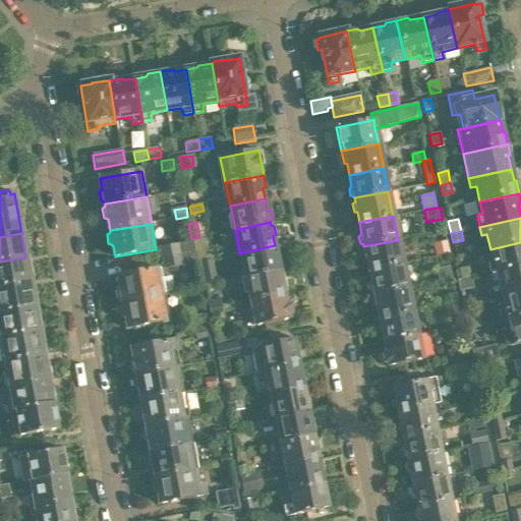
[(203,252),(199,237),(192,239),(192,240),(192,241),(194,252),(195,254),(203,252)]
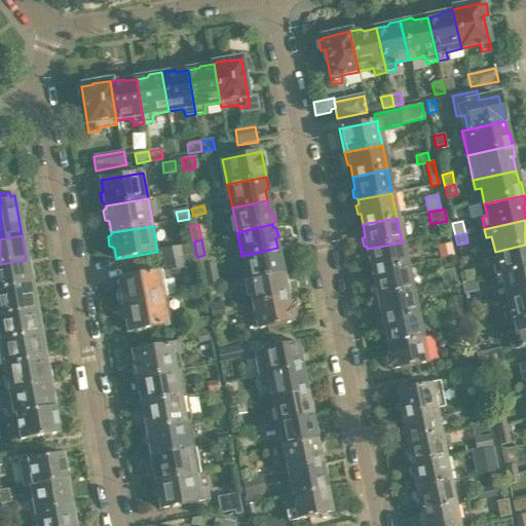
[(196,255),(194,243),(194,242),(160,250),(162,260),(196,255)]
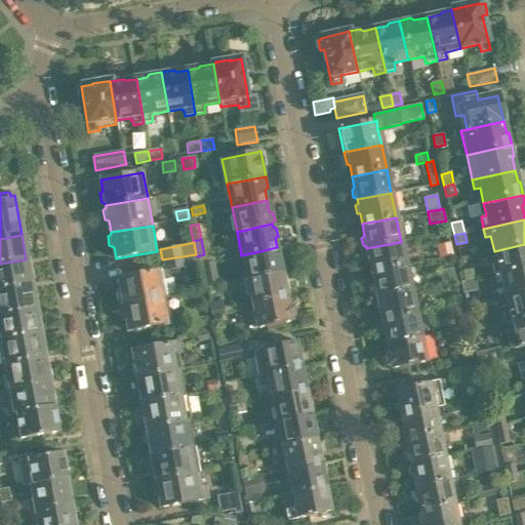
[(401,242),(366,248),(367,251),(364,253),(366,261),(369,264),(371,273),(406,266),(401,242)]
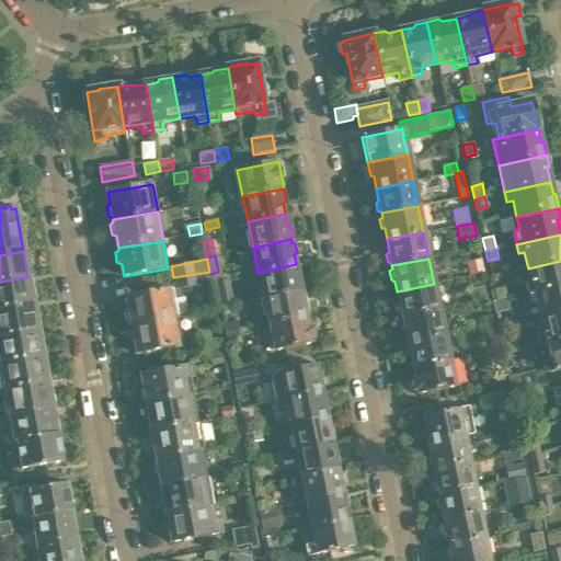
[(469,276),(484,273),(481,260),(466,263),(469,276)]
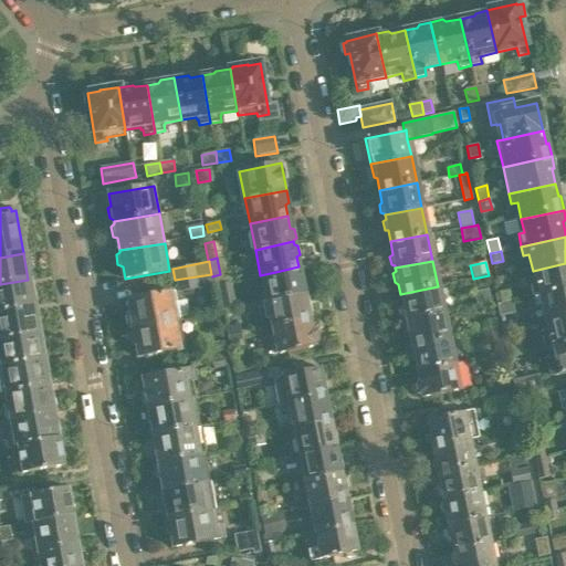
[(565,263),(533,271),(536,285),(530,286),(533,297),(565,290),(565,263)]
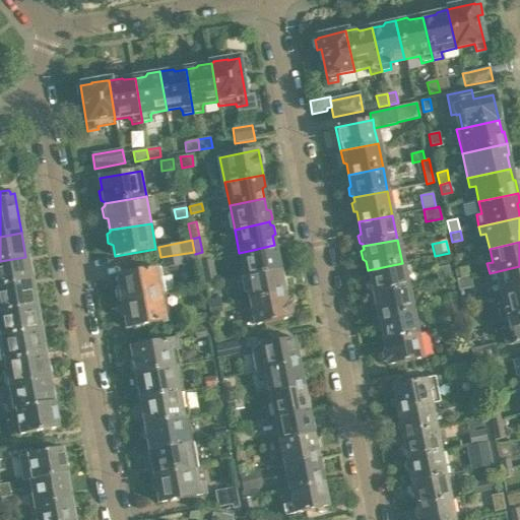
[(253,250),(239,253),(244,276),(279,269),(279,268),(281,265),(280,258),(276,257),(274,245),(253,250)]
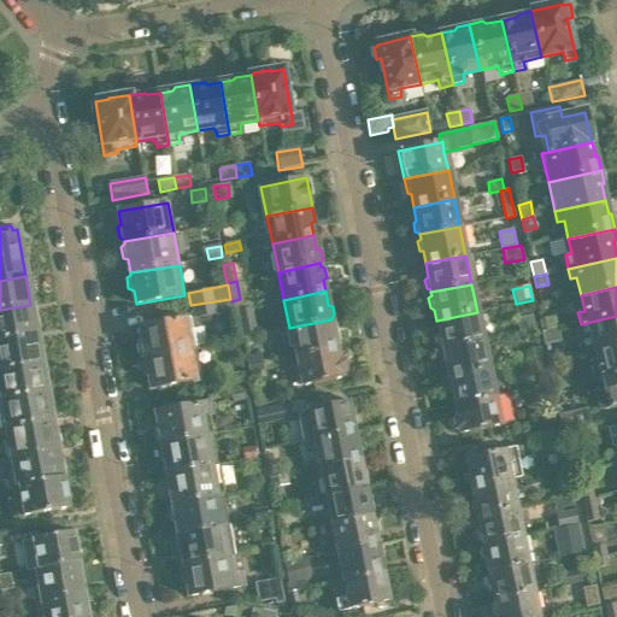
[(235,300),(238,311),(252,307),(250,298),(235,300)]
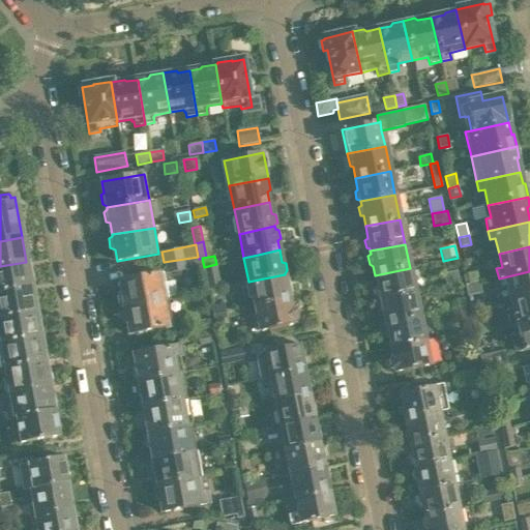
[(198,257),(164,262),(167,274),(200,267),(199,259),(198,257)]
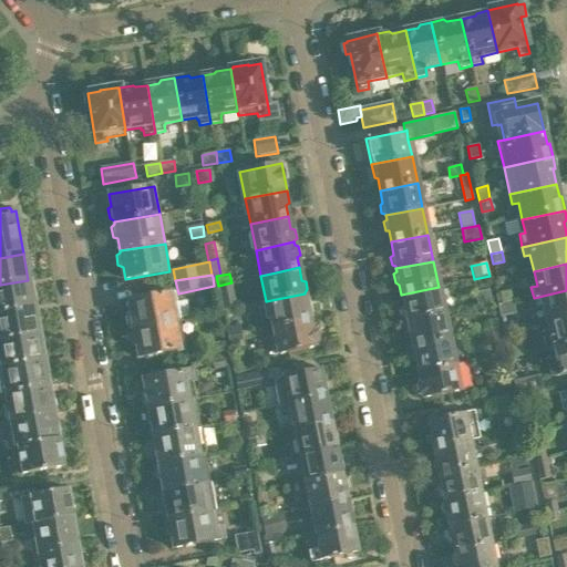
[(0,311),(32,307),(28,280),(0,285),(0,311)]
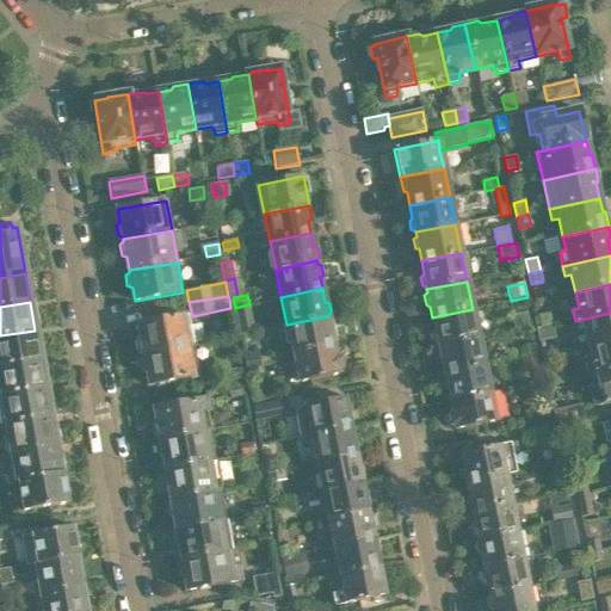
[(251,314),(250,304),(235,308),(240,334),(254,331),(251,314)]
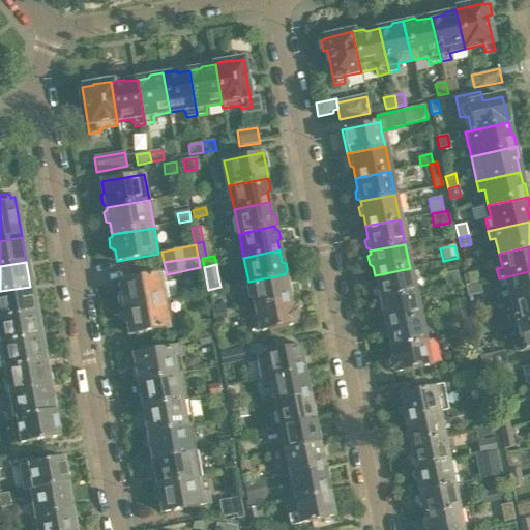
[(410,268),(375,275),(377,288),(375,290),(376,296),(379,297),(380,299),(414,292),(410,268)]
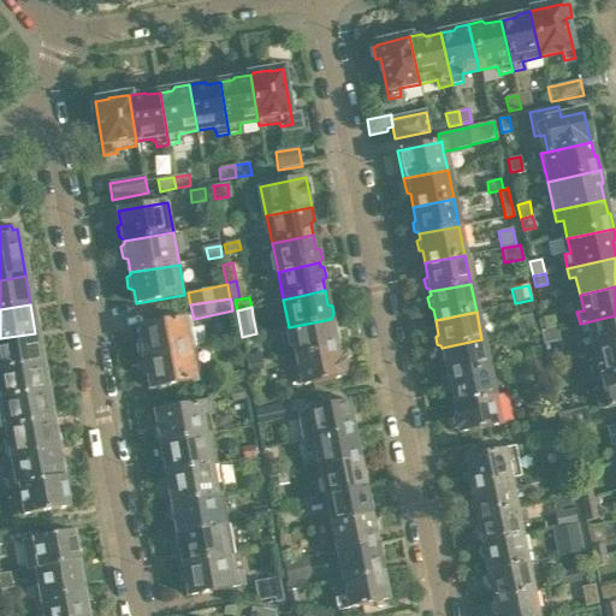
[(533,329),(531,315),(515,319),(519,332),(533,329)]
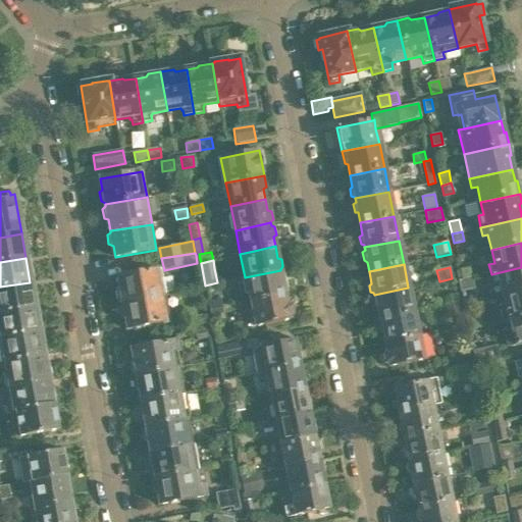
[(464,280),(472,278),(469,267),(460,269),(462,281),(464,280)]
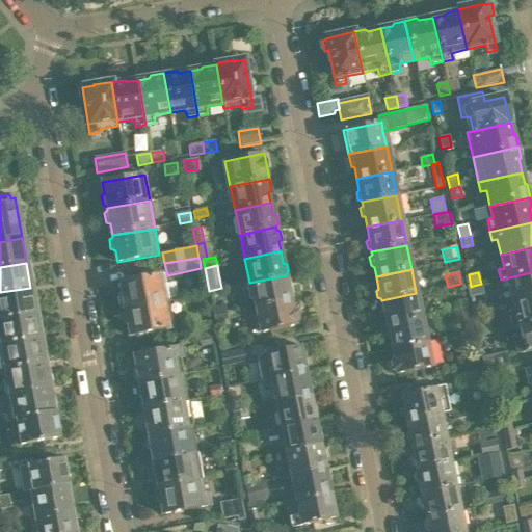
[(508,288),(511,303),(531,298),(531,272),(501,280),(503,289),(508,288)]
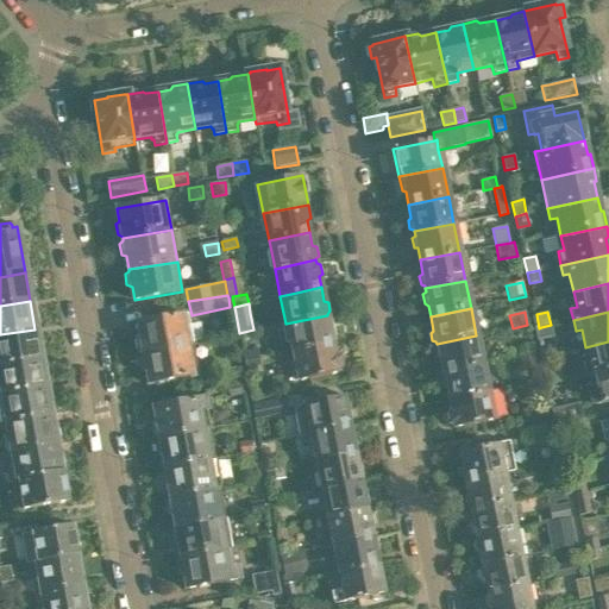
[(193,344),(187,314),(138,322),(142,337),(137,339),(139,350),(144,351),(144,353),(193,344)]
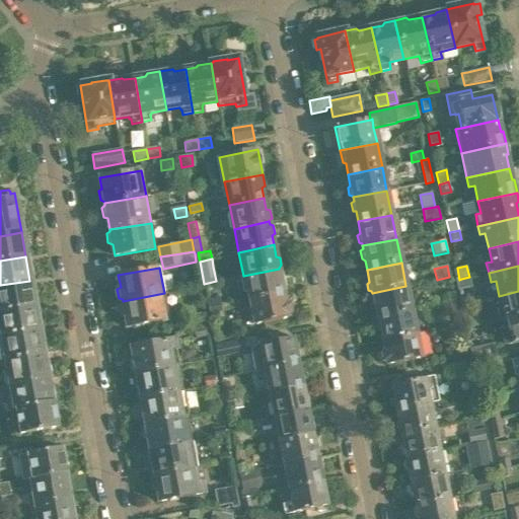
[(279,272),(279,269),(243,276),(248,300),(283,292),(281,284),(284,281),(283,274),(279,272)]
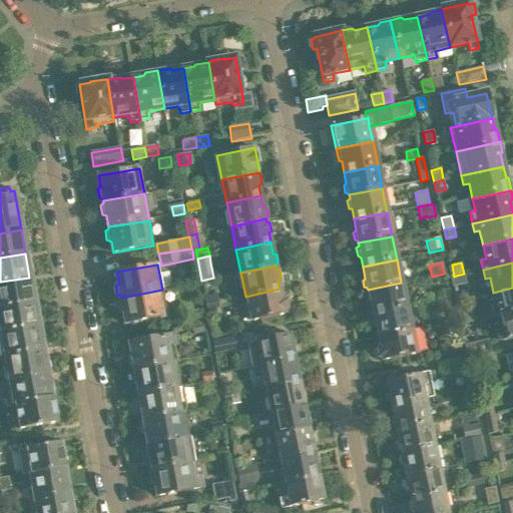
[(466,284),(464,274),(456,276),(454,277),(456,287),(466,284)]
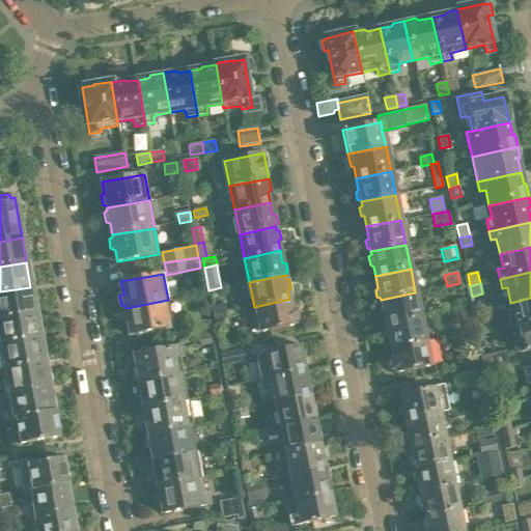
[(30,287),(0,291),(0,317),(35,312),(30,287)]
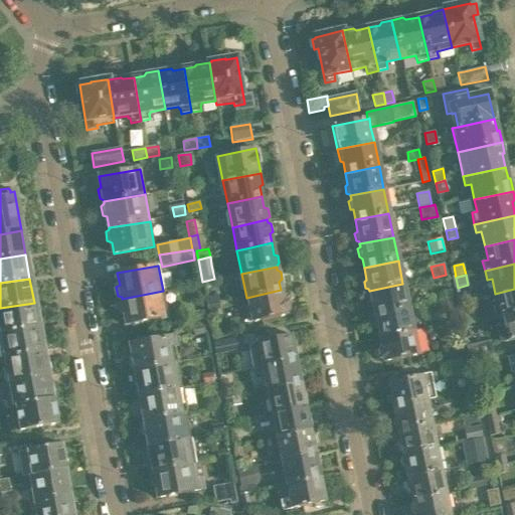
[(371,305),(374,315),(407,308),(402,284),(369,291),(369,295),(367,297),(368,304),(371,305)]
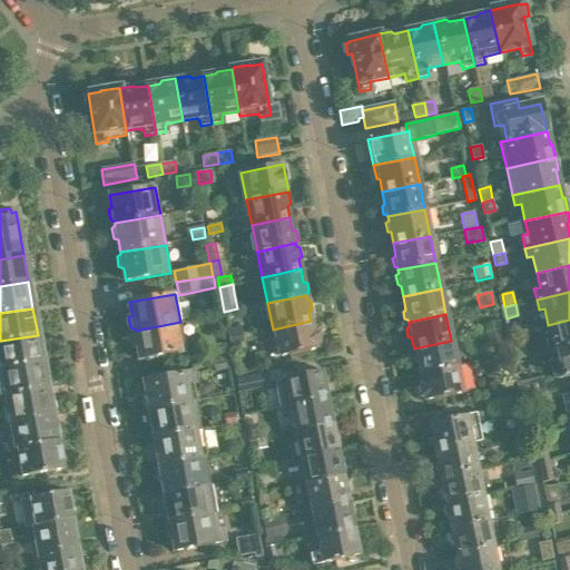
[(569,320),(548,325),(551,340),(546,341),(549,352),(556,351),(556,352),(569,349),(569,320)]
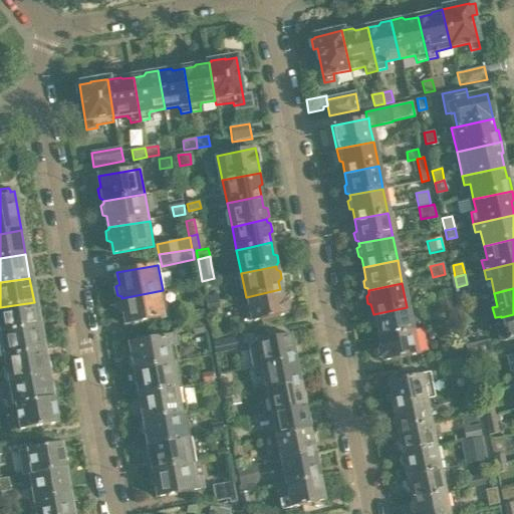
[(246,297),(251,322),(285,315),(285,313),(288,310),(287,303),(282,301),(280,289),(246,297)]
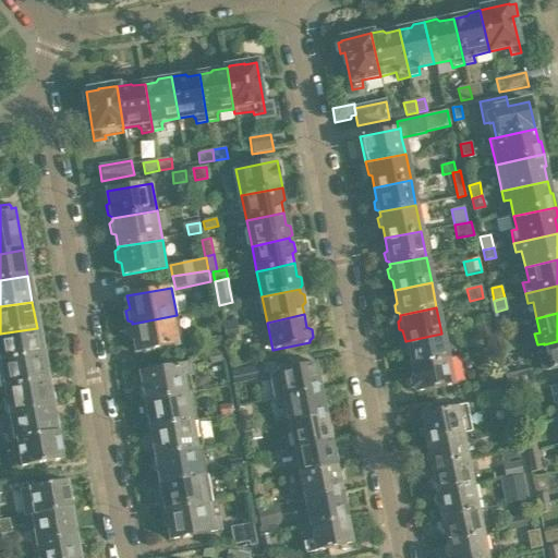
[(135,340),(137,352),(182,344),(177,315),(132,324),(133,327),(129,329),(131,339),(135,340)]
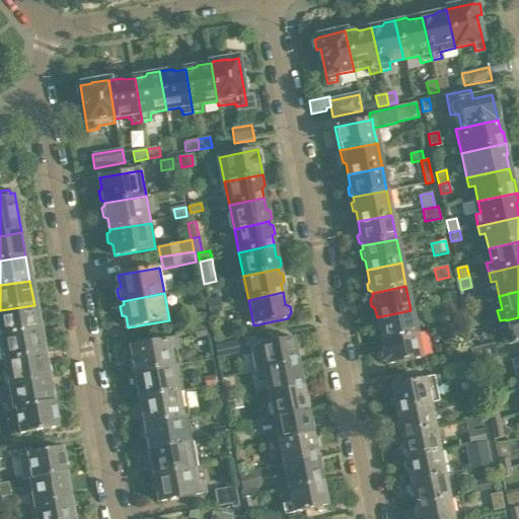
[(441,296),(443,304),(455,302),(453,293),(441,296)]
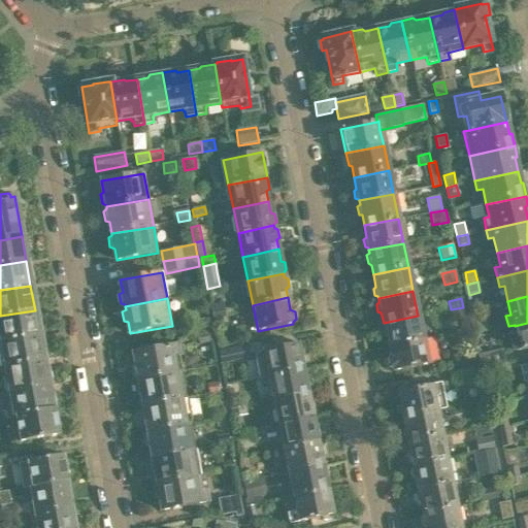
[(210,305),(212,315),(226,311),(224,303),(210,305)]
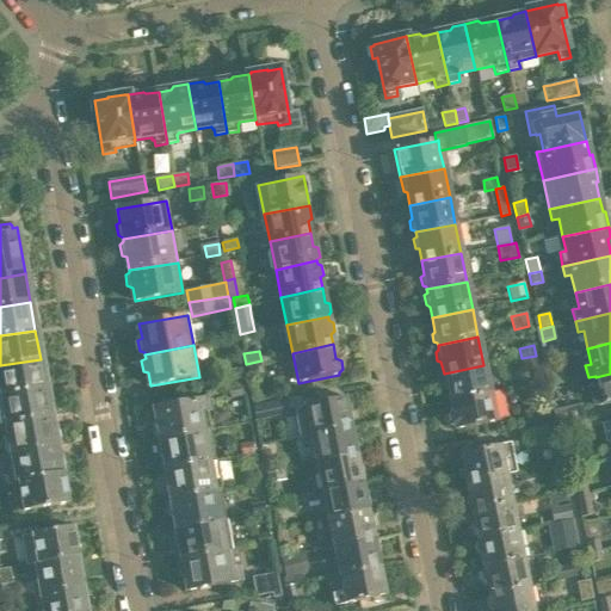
[(537,364),(536,356),(522,358),(523,368),(537,364)]
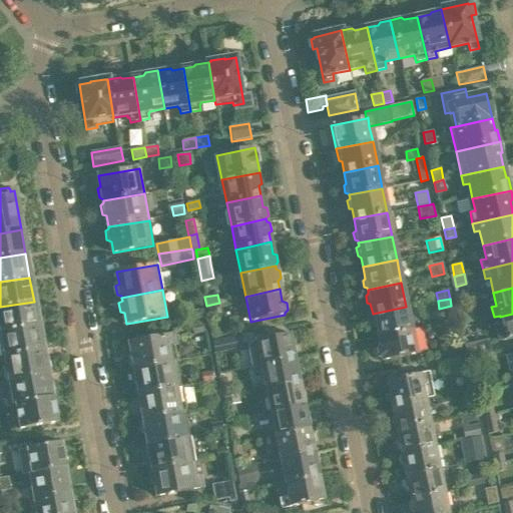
[(34,302),(0,307),(0,325),(1,333),(38,326),(34,302)]
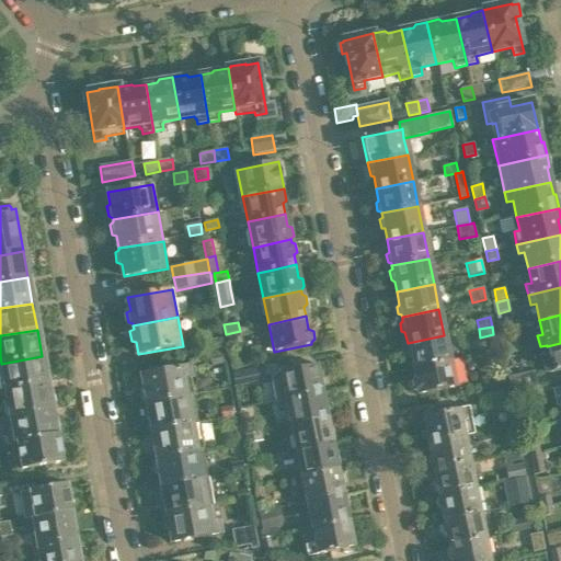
[(241,340),(240,331),(226,334),(227,342),(241,340)]
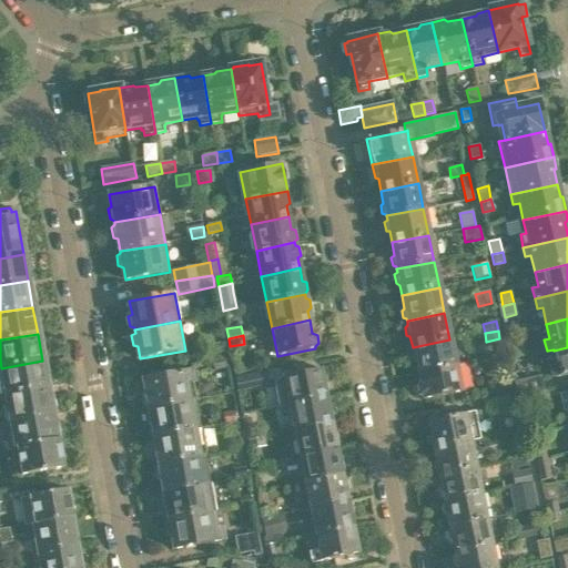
[(449,340),(413,347),(415,361),(412,363),(414,371),(417,372),(417,373),(455,366),(449,340)]
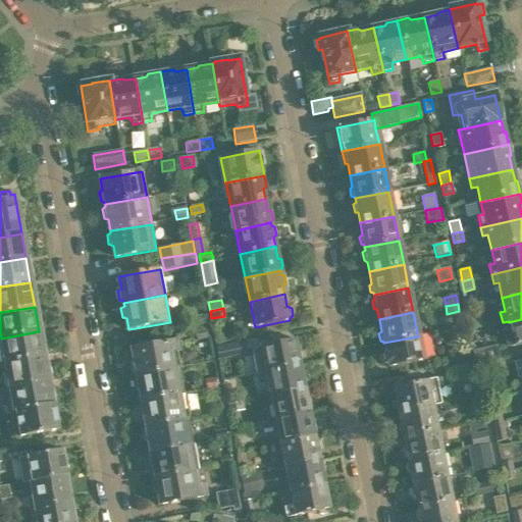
[(197,326),(208,324),(206,314),(196,316),(197,326)]
